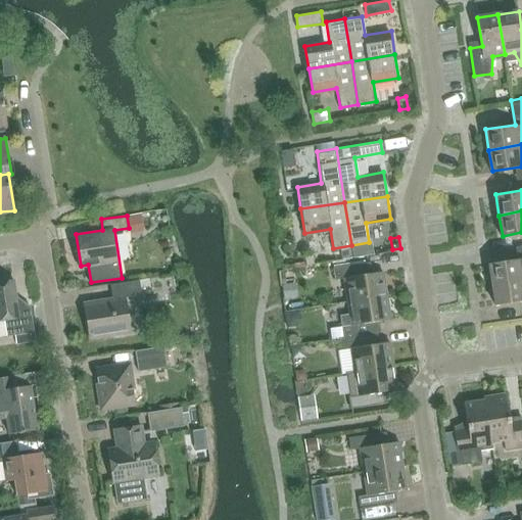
[(492,283),(521,278),(521,244),(516,245),(518,257),(489,263),(492,283)]
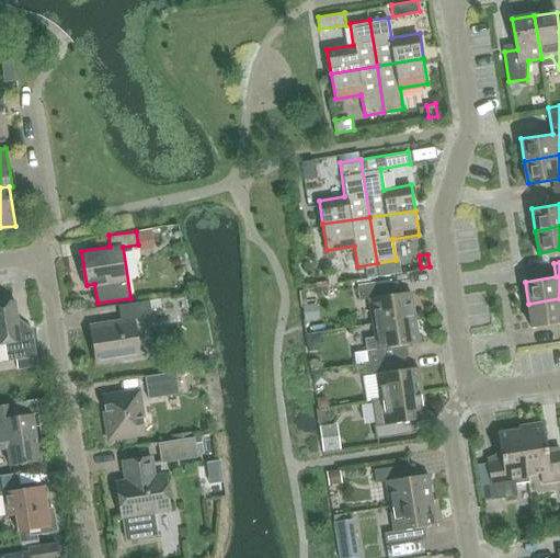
[(350,268),(330,271),(331,282),(352,279),(350,268)]
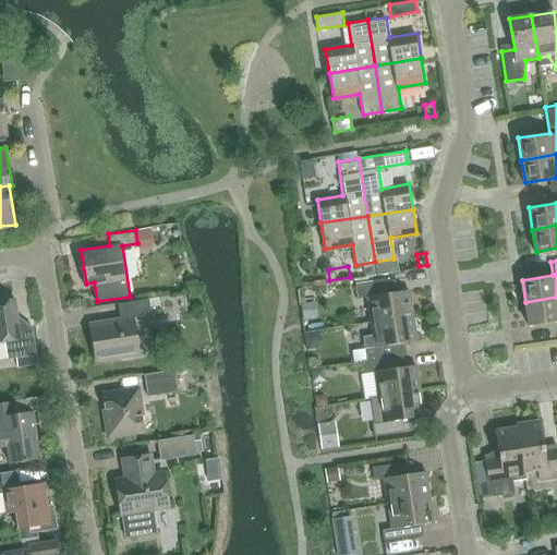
[(413,314),(410,294),(409,288),(392,291),(390,278),(355,284),(358,297),(367,296),(372,321),(413,314)]
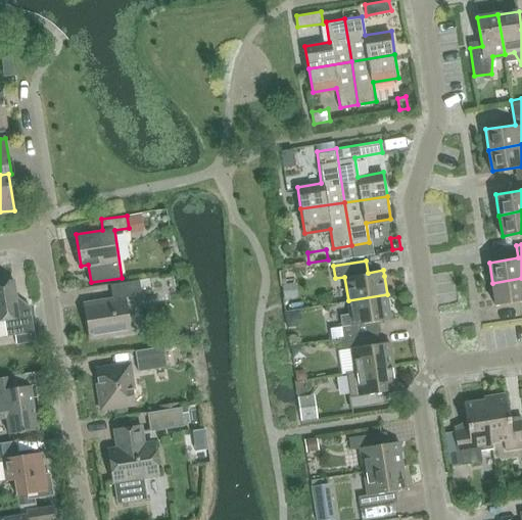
[(288,289),(301,288),(300,270),(287,270),(288,289)]
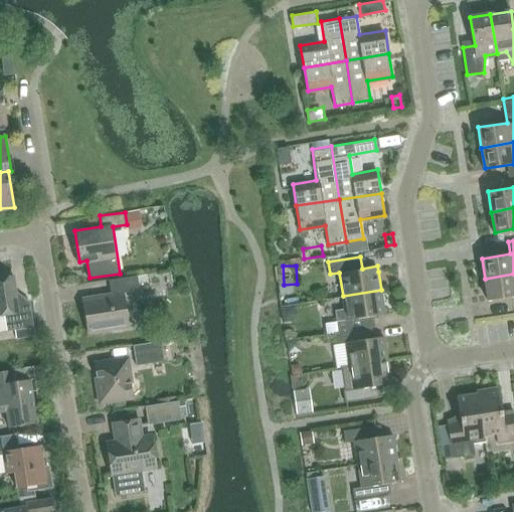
[(513,274),(485,279),(488,300),(513,295),(513,274)]
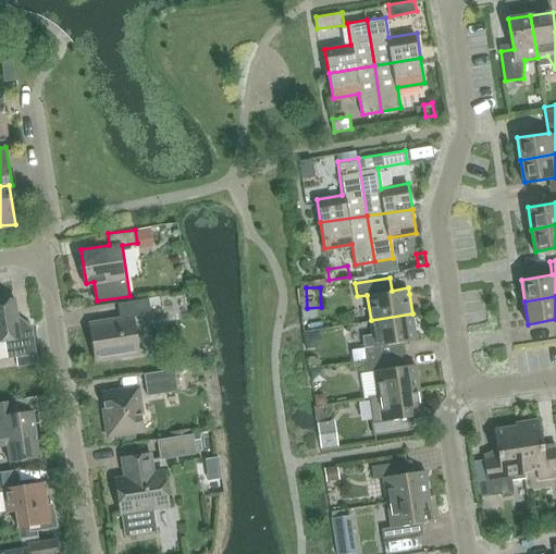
[(14,297),(0,298),(0,340),(4,340),(8,357),(15,356),(16,365),(34,362),(33,353),(37,352),(33,324),(19,327),(14,297)]
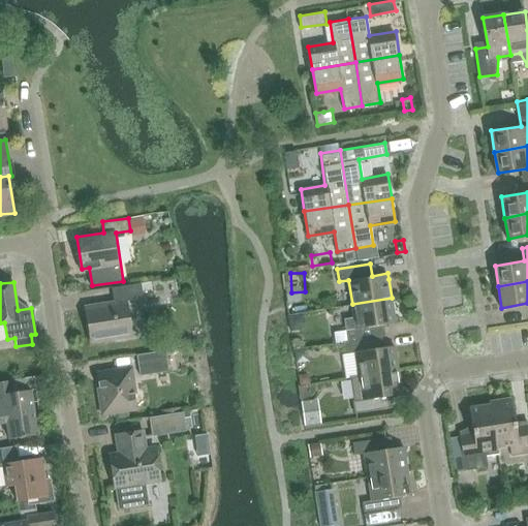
[(126,300),(145,298),(143,282),(115,286),(117,302),(87,307),(92,341),(131,335),(126,300)]
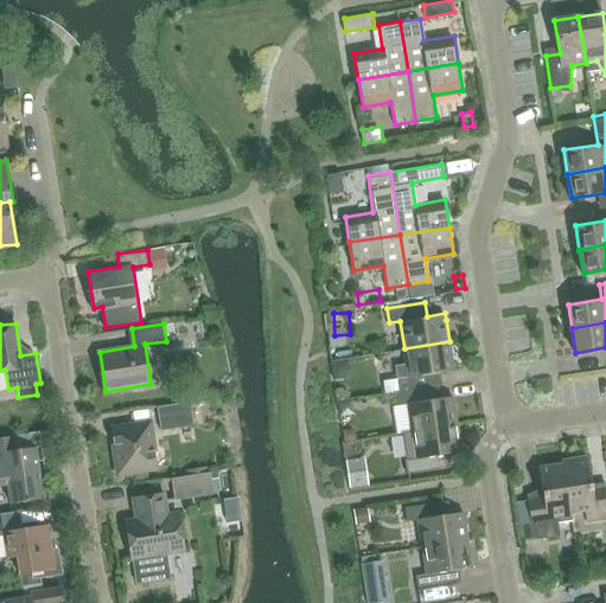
[(433,385),(438,385),(437,372),(453,369),(450,341),(404,348),(407,361),(396,364),(399,377),(386,379),(388,393),(395,392),(433,385)]
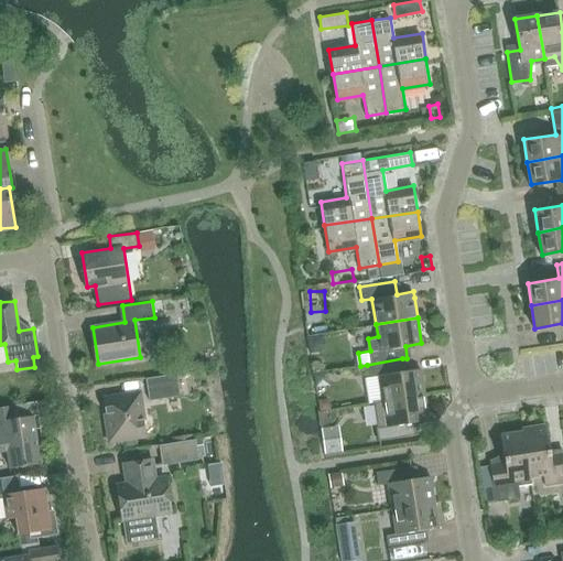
[(382,400),(424,394),(420,368),(404,370),(402,358),(367,365),(368,377),(379,375),(382,400)]
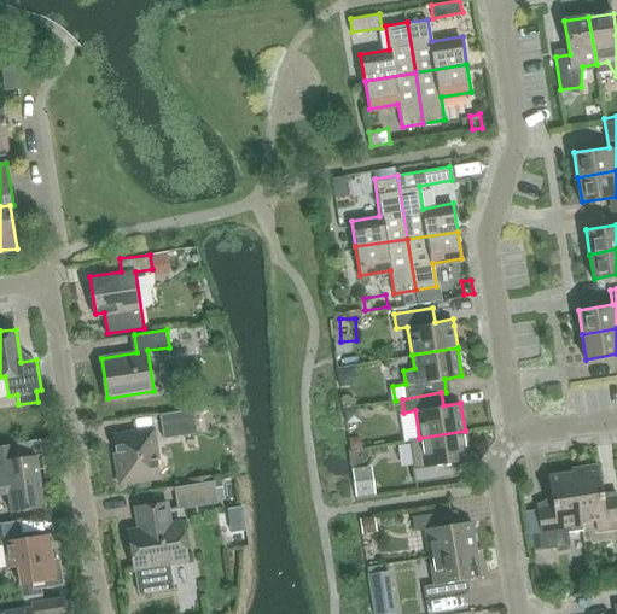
[(164,438),(199,432),(195,407),(161,411),(164,438)]
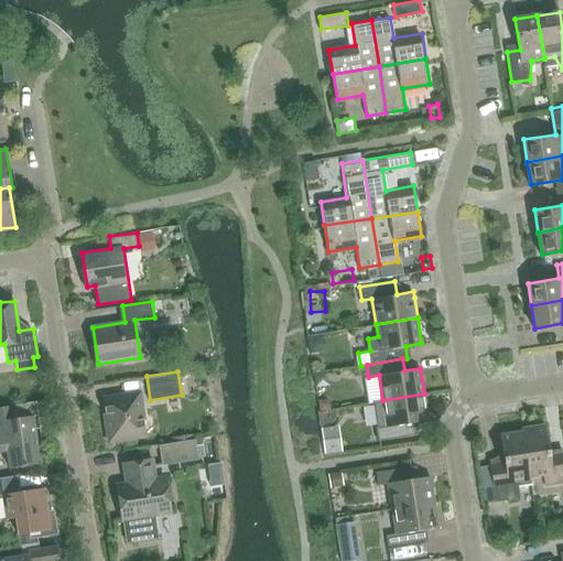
[(109,440),(147,434),(140,392),(104,398),(109,440)]
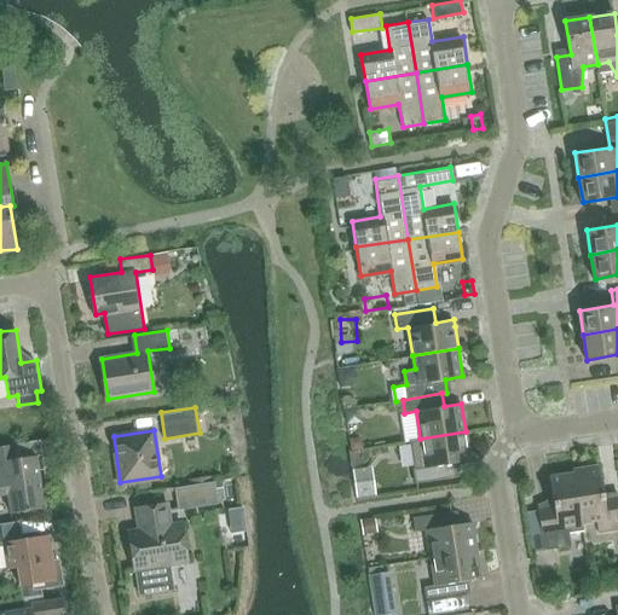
[(466,431),(420,439),(409,440),(416,481),(454,475),(451,462),(469,459),(466,431)]
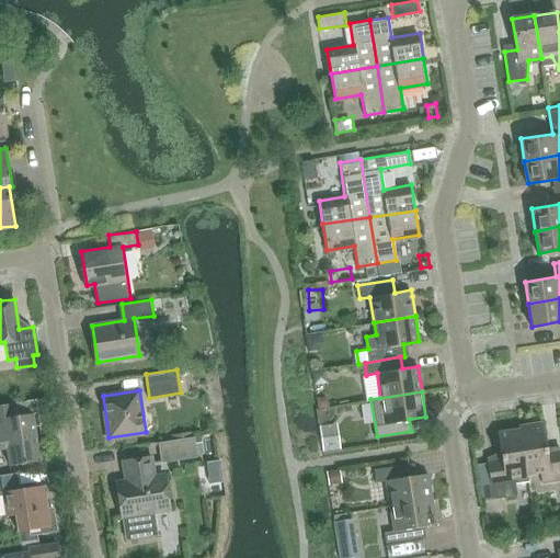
[(0,403),(0,447),(8,447),(11,465),(40,460),(33,412),(29,412),(27,400),(0,403)]
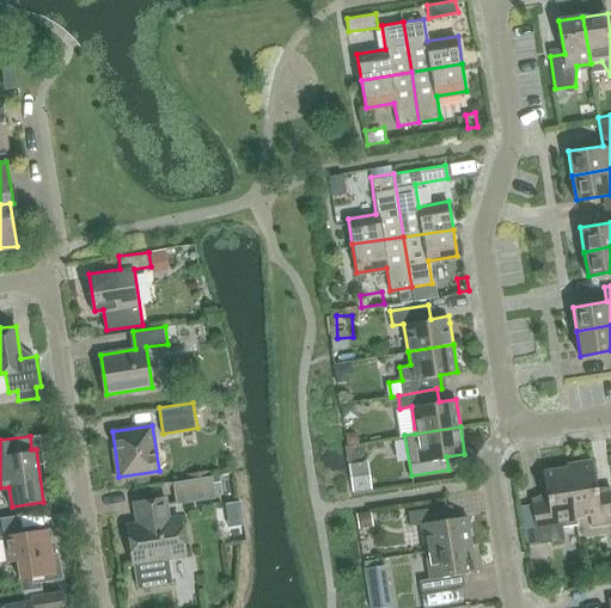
[(372,446),(354,449),(359,477),(377,473),(372,446)]
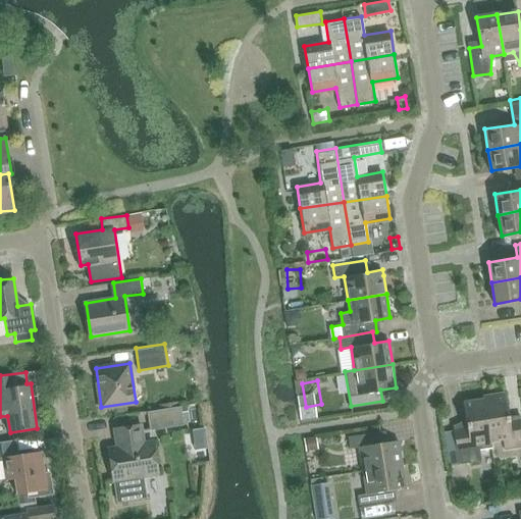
[(485,398),(491,439),(504,438),(505,448),(520,445),(520,418),(510,420),(506,395),(485,398)]
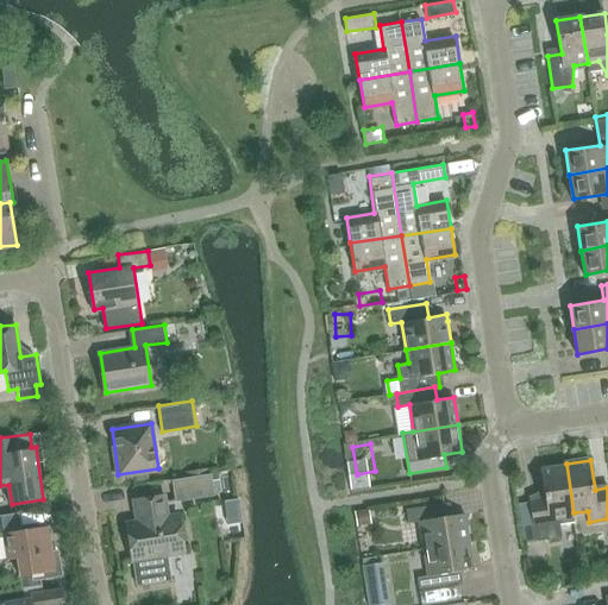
[(575,520),(574,512),(566,464),(540,467),(545,498),(530,500),(537,540),(562,535),(561,522),(575,520)]
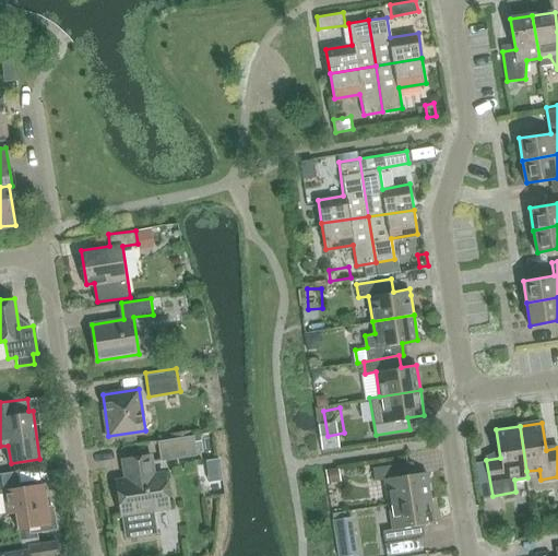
[(161,459),(194,453),(192,435),(157,440),(161,459)]
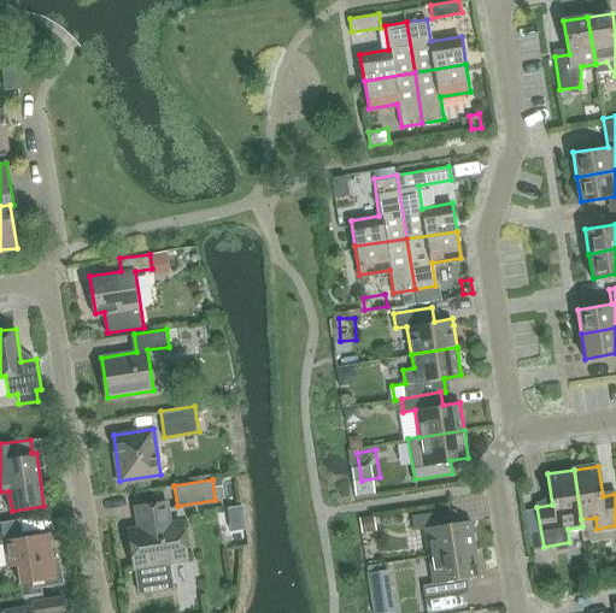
[(172,587),(169,563),(186,560),(180,520),(169,522),(165,502),(135,507),(139,528),(129,529),(135,567),(136,567),(140,591),(172,587)]
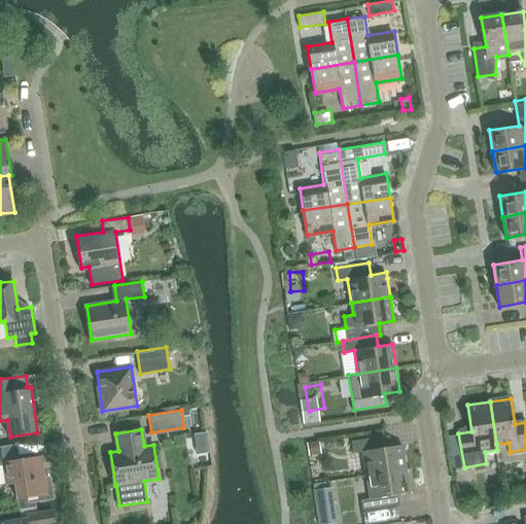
[(366,475),(406,468),(401,445),(385,448),(384,437),(351,442),(353,453),(363,451),(366,475)]
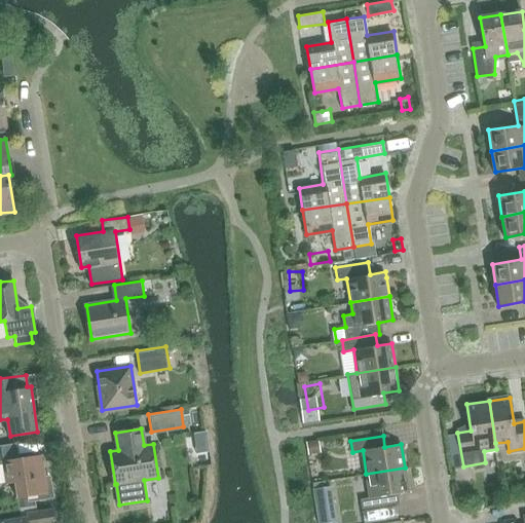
[(0,444),(0,462),(5,461),(9,485),(13,485),(15,496),(28,494),(29,499),(53,495),(50,475),(44,476),(41,455),(19,459),(16,442),(0,444)]
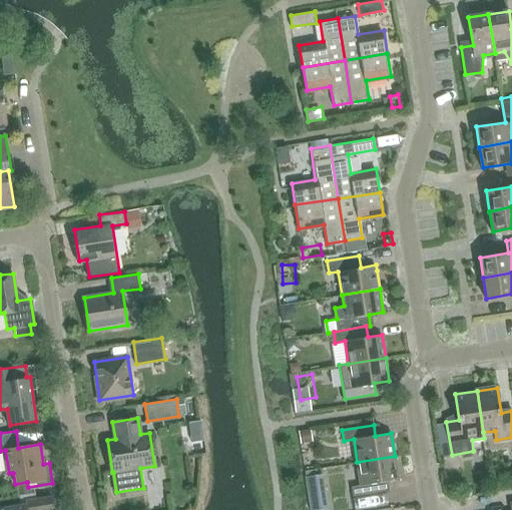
[(383,482),(398,479),(395,456),(357,462),(361,485),(351,487),(353,498),(385,493),(383,482)]
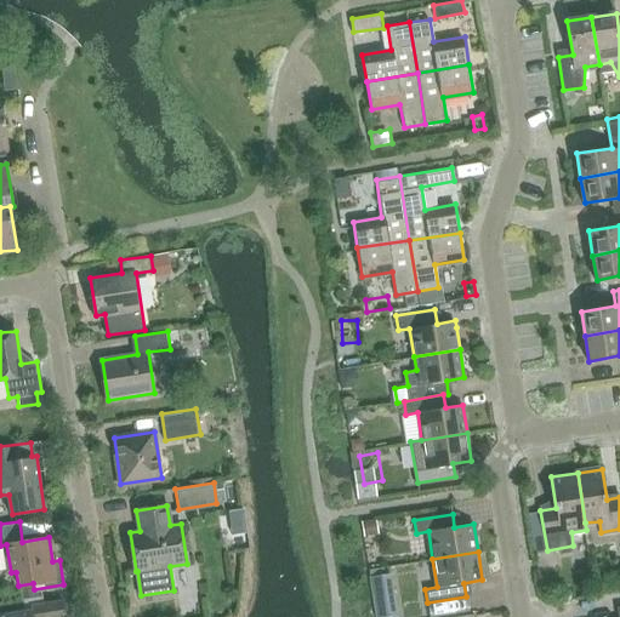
[(64,616),(62,600),(32,605),(32,610),(0,615),(0,616),(64,616)]
